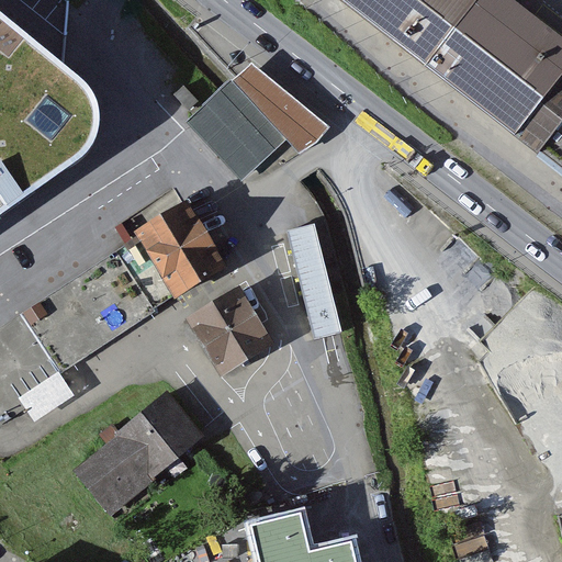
[(561,27),(526,0),(355,0),(538,150),(542,144),(561,119),(561,27)]
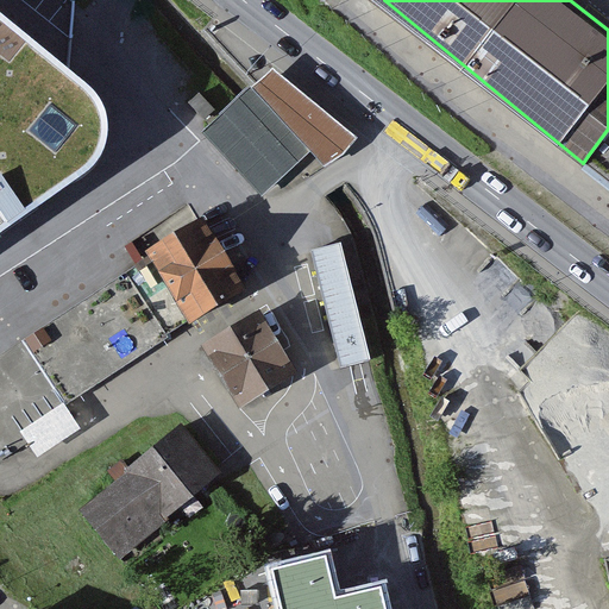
[(0,232),(82,176),(95,165),(104,155),(107,132),(107,115),(100,98),(90,87),(0,12),(0,232)]
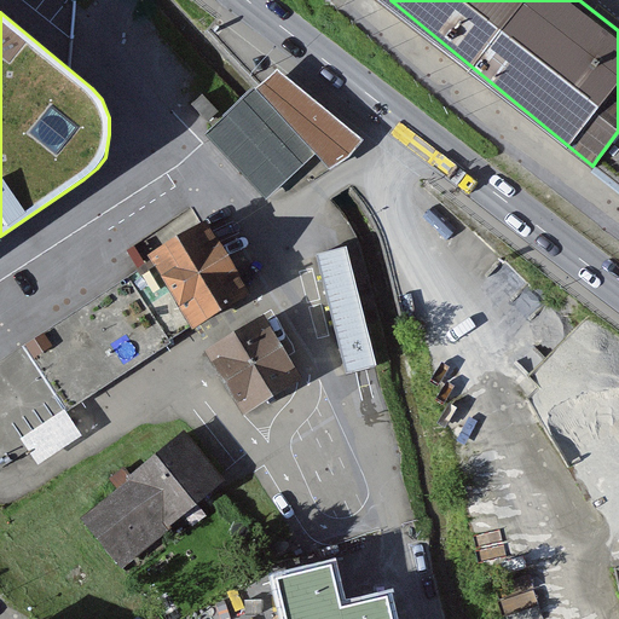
[(253,91),(208,134),(268,201),(314,154),(330,169),(351,155),(363,139),(278,71),(255,92),(253,91)]
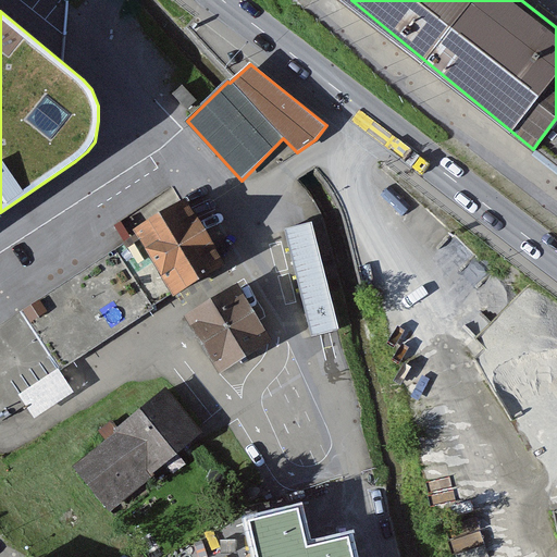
[(556,118),(537,143),(556,157),(556,118)]
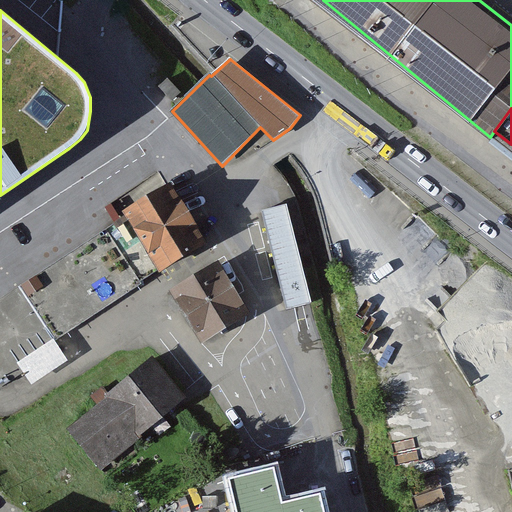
[(180,188),(134,214),(136,217),(165,269),(168,274),(214,248),(180,188)]
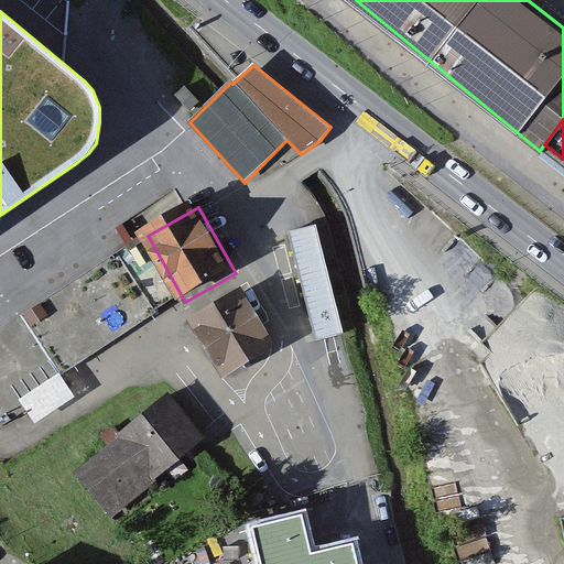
[(317,343),(346,335),(318,227),(290,235),(317,343)]
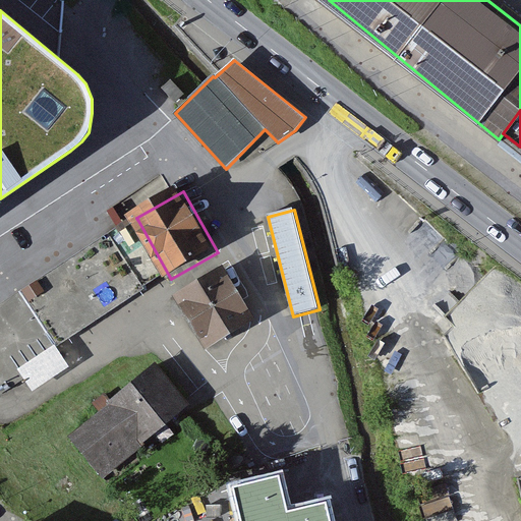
[(138,221),(0,307),(0,393),(66,356),(60,343),(148,292),(142,286),(168,274),(138,221)]
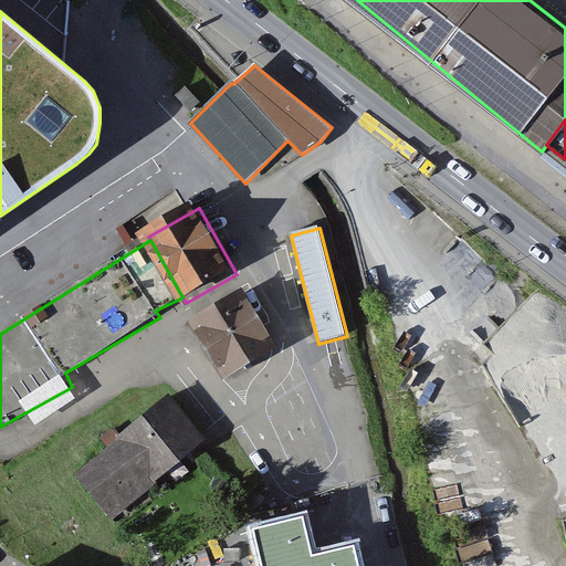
[(252,291),(198,323),(232,380),(286,348),(252,291)]
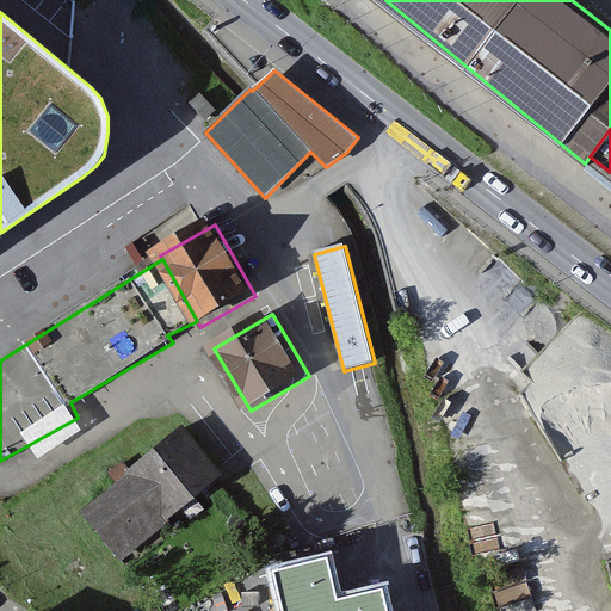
[(191,427),(65,528),(105,579),(232,479),(191,427)]
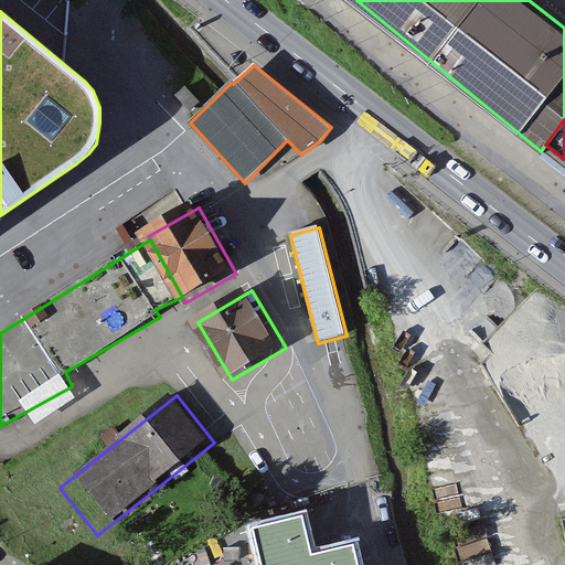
[(254,528),(262,564),(361,564),(356,544),(312,554),(306,518),(254,528)]
